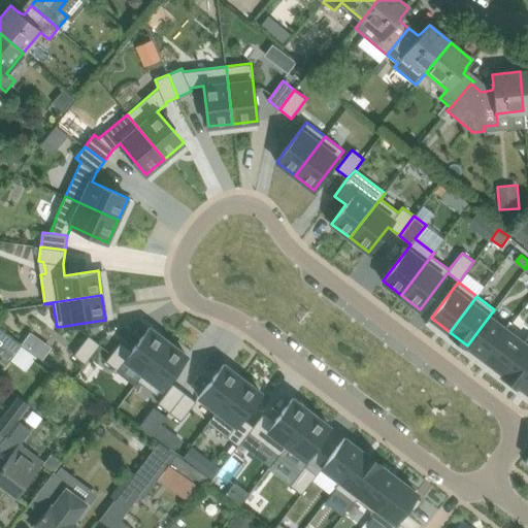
[(494,309),(467,345),(485,359),(507,330),(490,317),(495,310),(494,309)]
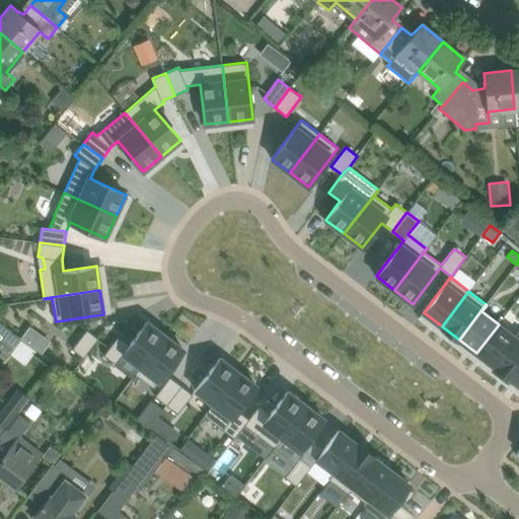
[(119,336),(103,355),(116,364),(123,354),(140,367),(135,373),(136,374),(165,336),(147,321),(130,344),(119,336)]
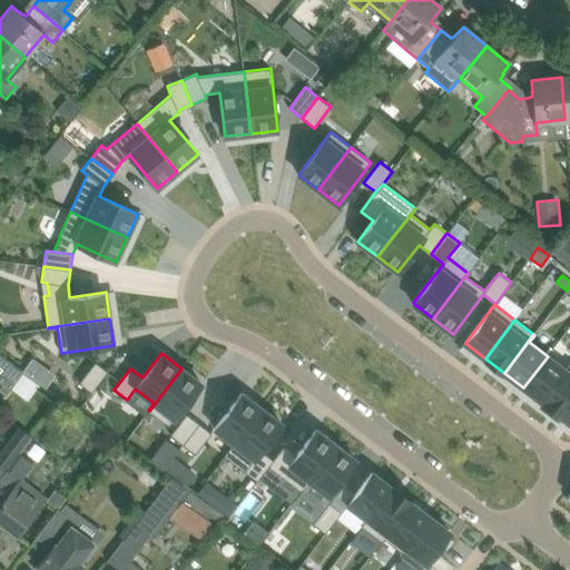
[(548,356),(523,387),(542,402),(569,365),(569,363),(566,370),(548,356)]
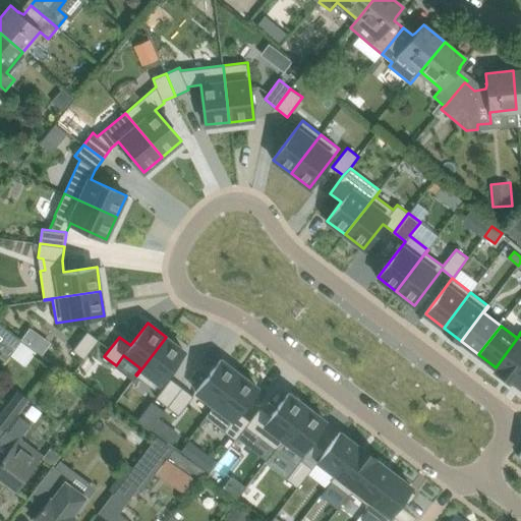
[(0,350),(8,357),(21,341),(9,331),(0,342),(0,350)]
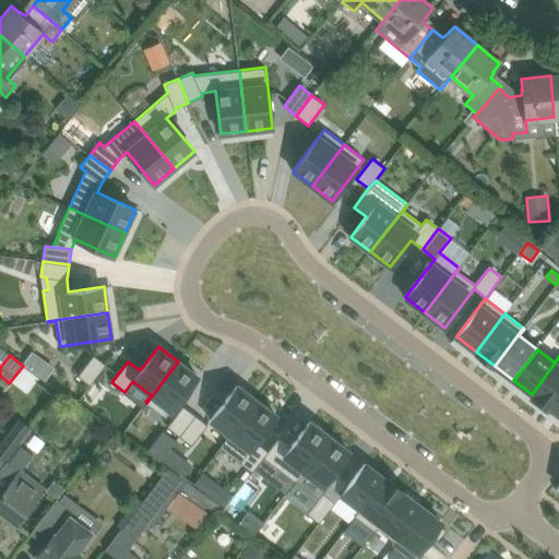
[(94,355),(78,376),(90,385),(106,365),(94,355)]
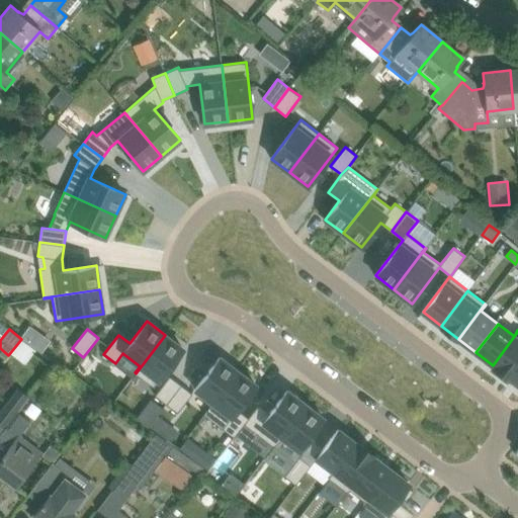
[(517,332),(493,365),(510,378),(517,368),(517,332)]
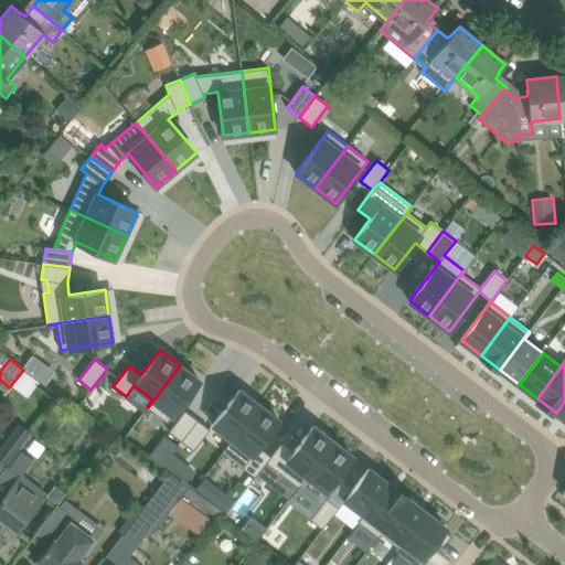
[(180,365),(148,407),(168,423),(200,381),(180,365)]
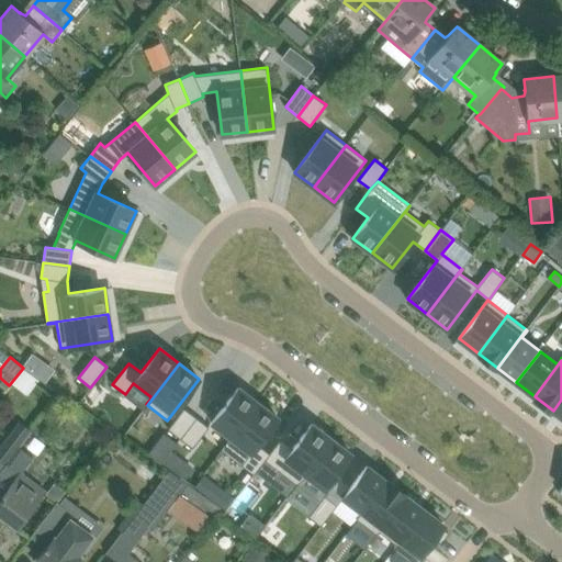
[(238,388),(212,423),(231,437),(221,449),(222,450),(258,403),(238,388)]
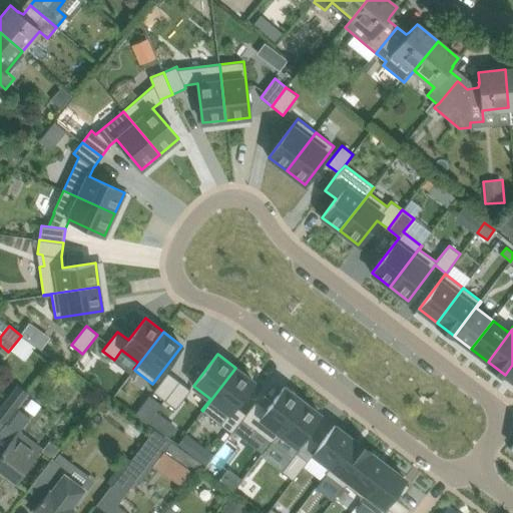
[(235,368),(202,411),(231,433),(241,420),(246,414),(235,406),(253,382),(235,368)]
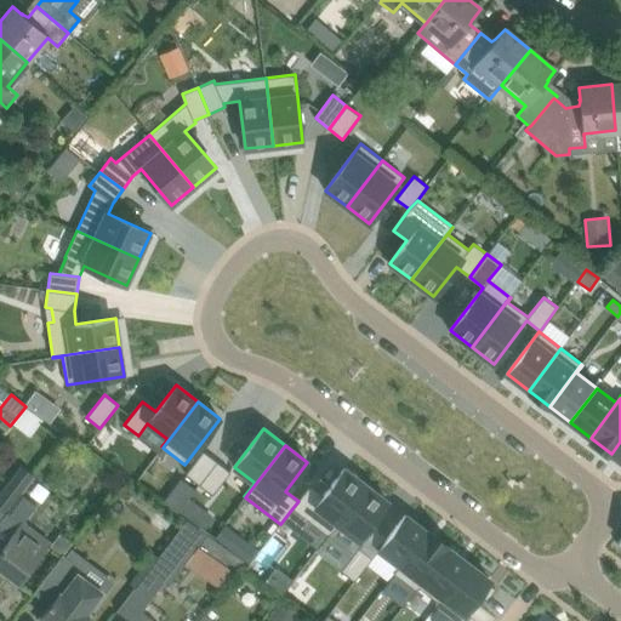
[(204,451),(186,474),(199,484),(217,461),(204,451)]
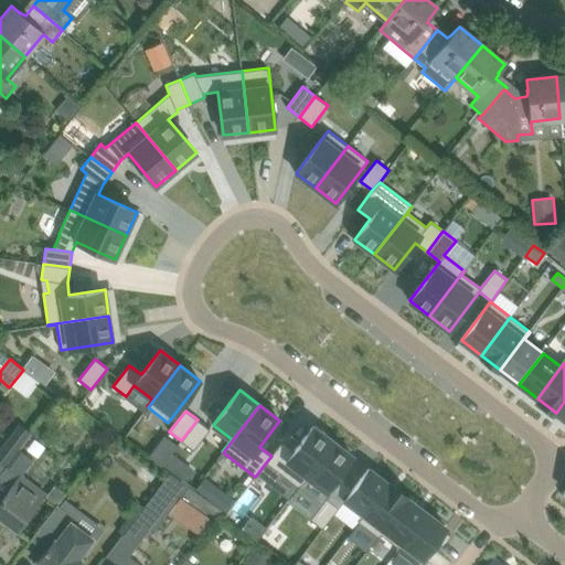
[(198,419),(181,440),(194,450),(210,429),(198,419)]
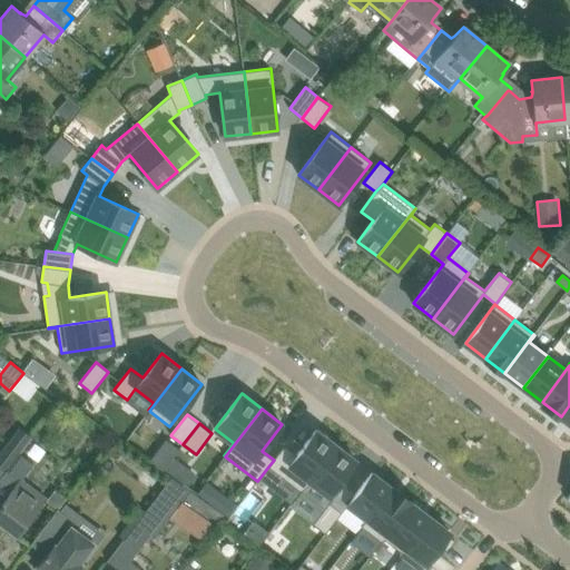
[(0,467),(7,471),(19,454),(32,436),(20,428),(0,453),(0,467)]
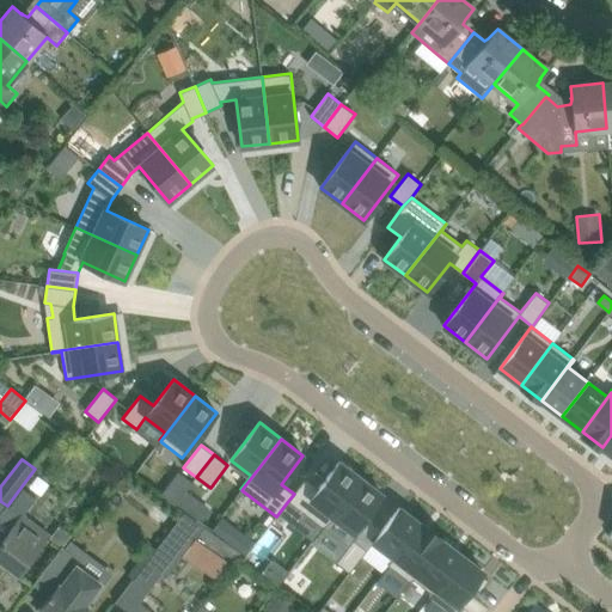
[(294,494),(288,501),(323,527),(361,478),(340,461),(319,488),(306,478),(294,494)]
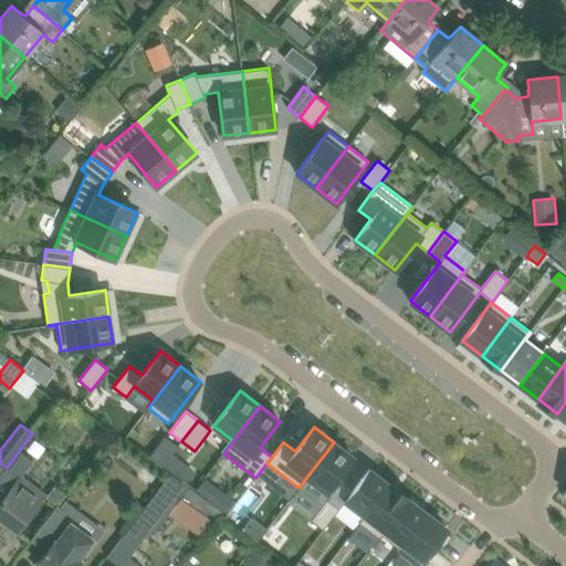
[(334,442),(299,488),(322,505),(329,494),(327,492),(335,482),(354,457),(334,442)]
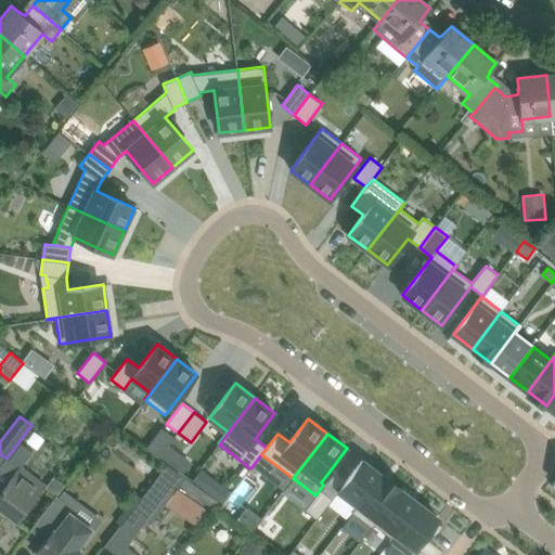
[(34,473),(33,474),(22,466),(33,452),(18,442),(7,459),(0,466),(0,507),(17,521),(35,499),(34,498),(46,482),(34,473)]
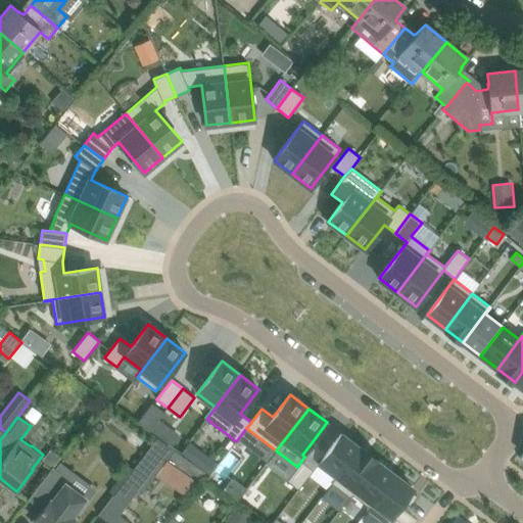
[(341,433),(319,463),(336,476),(332,482),(332,483),(360,447),(341,433)]
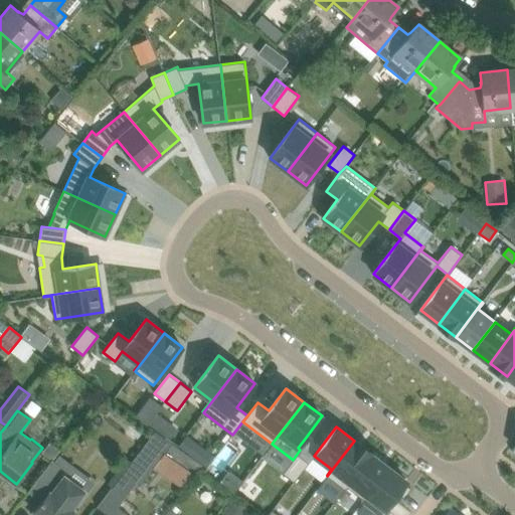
[(128,514),(117,507),(135,483),(139,486),(161,458),(192,480),(202,465),(153,431),(98,506),(108,514),(106,514),(128,514)]
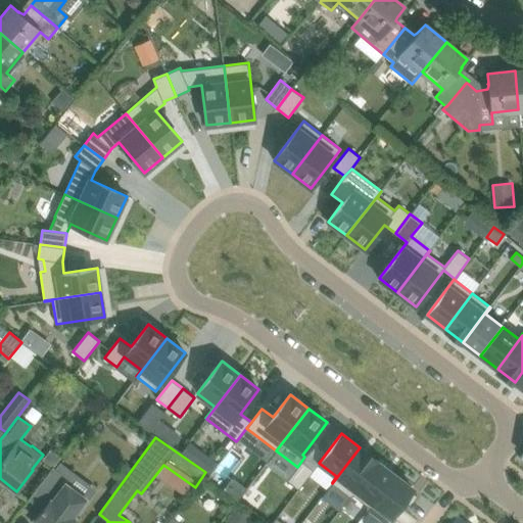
[(297,467),(287,480),(298,489),(319,463),(317,461),(321,455),(310,445),(302,455),(304,457),(297,467)]
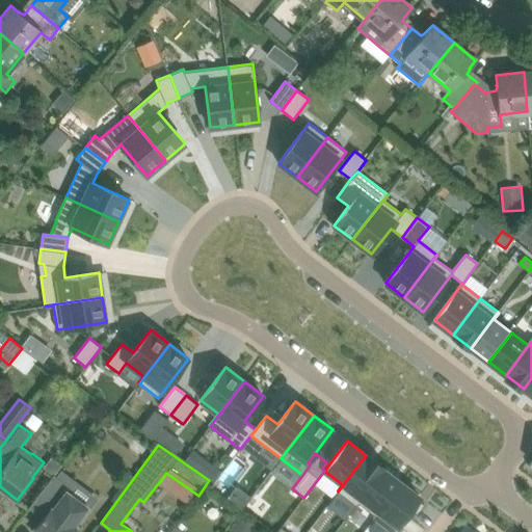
[(366,455),(338,491),(356,505),(383,469),(366,455)]
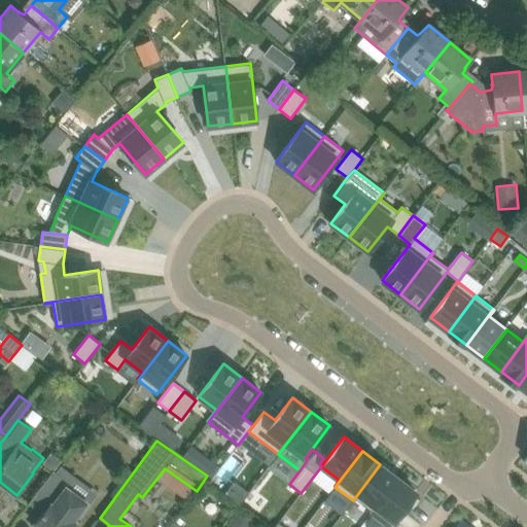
[(380,464),(353,500),(354,501),(355,498),(372,511),(370,514),(371,514),(398,478),(380,464)]
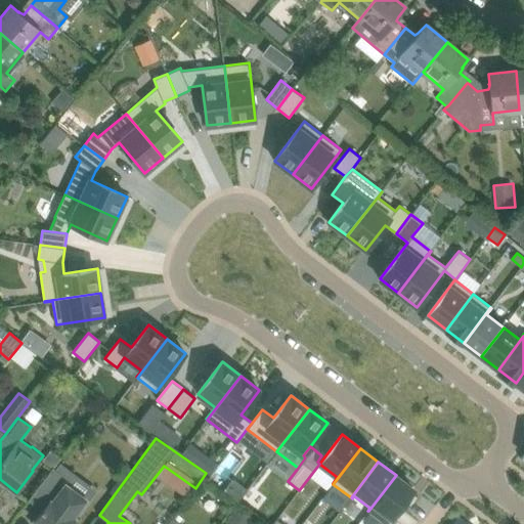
[(70,523),(74,519),(72,517),(85,498),(66,485),(69,480),(51,468),(29,500),(43,511),(32,523),(70,523)]
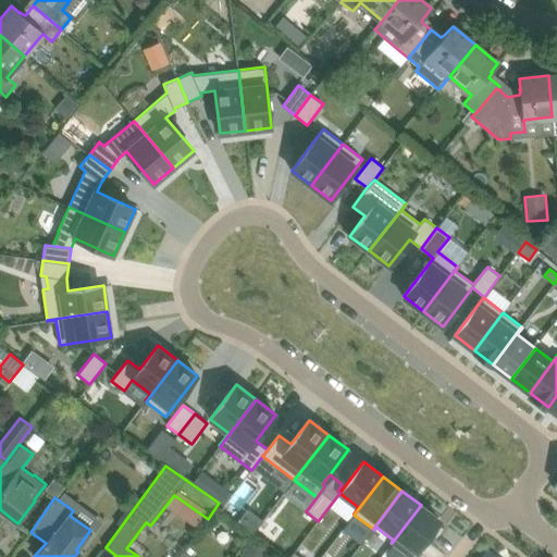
[(421,505),(392,543),(409,556),(411,556),(430,533),(436,539),(445,528),(438,522),(441,520),(421,505)]
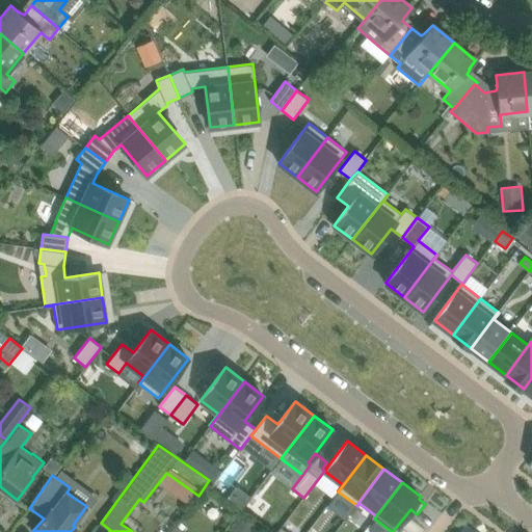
[(230,530),(232,531),(255,531),(259,528),(241,514),(230,530)]
